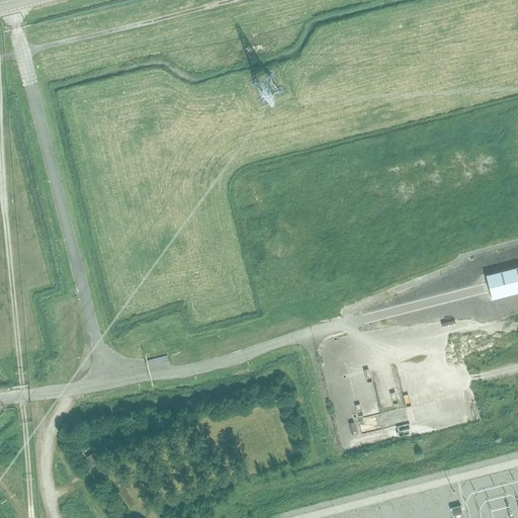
[(517,291),(517,267),(486,275),(492,298),(517,291)]
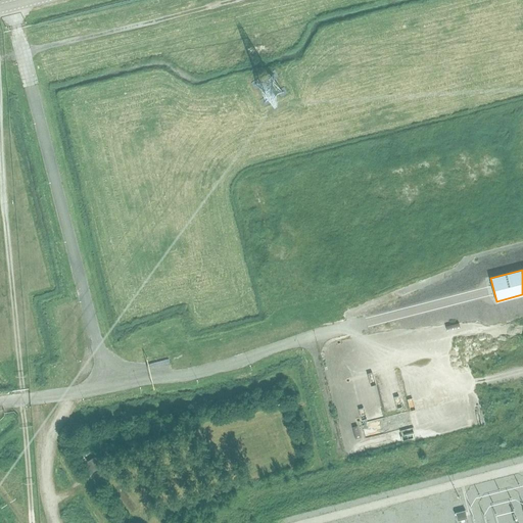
[(353,289),(357,299),(365,297),(363,287),(353,289)]
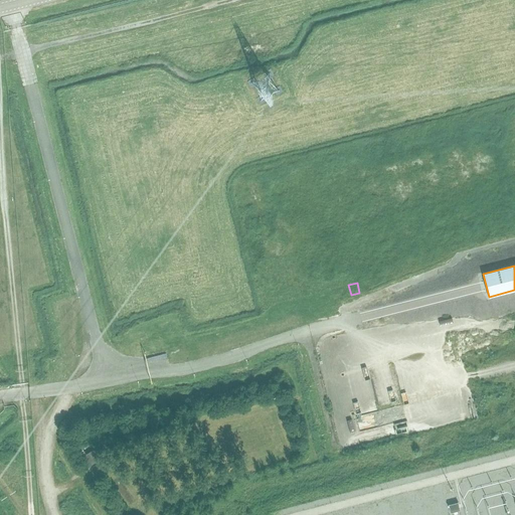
[(286,305),(272,308),(273,313),(287,311),(286,305)]
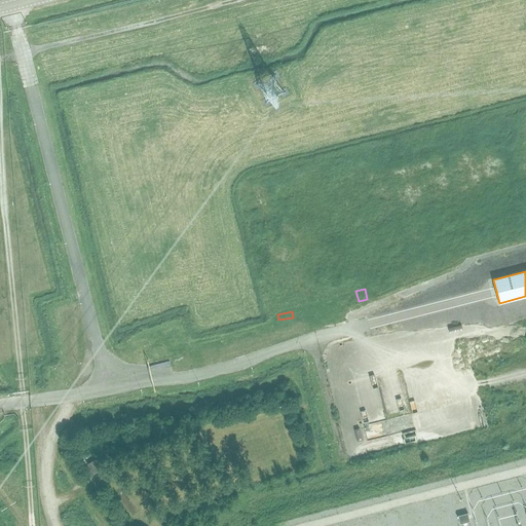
[(97,456),(82,464),(89,477),(103,467),(97,456)]
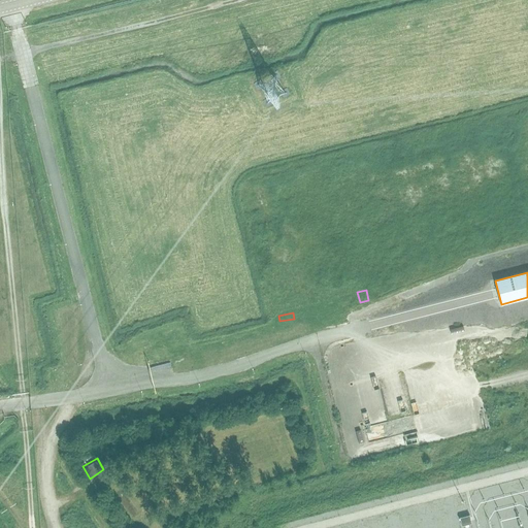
[(469,515),(459,517),(462,526),(471,523),(469,515)]
